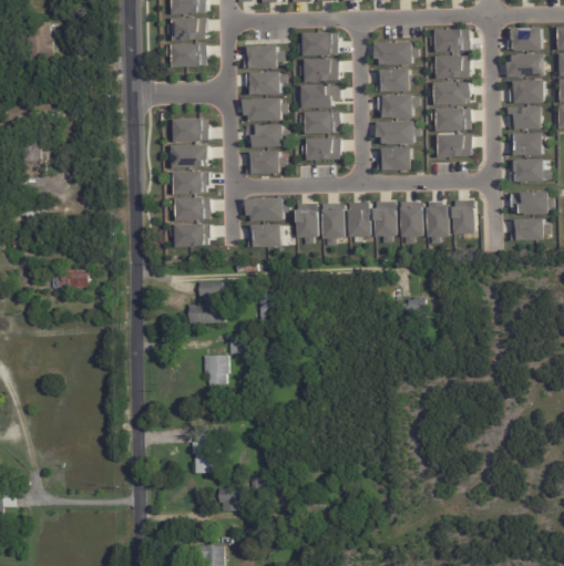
[(204,0),(205,13),(171,13),(170,0),(204,0)]
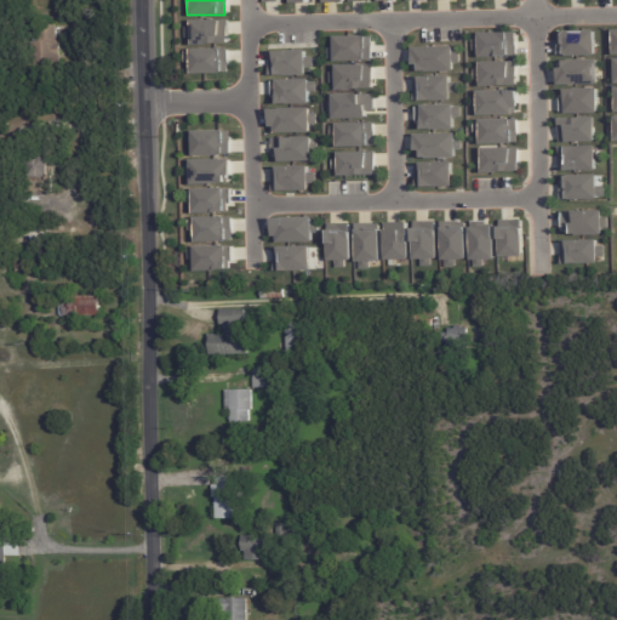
[(187,37),(180,37),(180,26),(187,26),(187,18),(223,18),(224,43),(187,44),(187,37)]
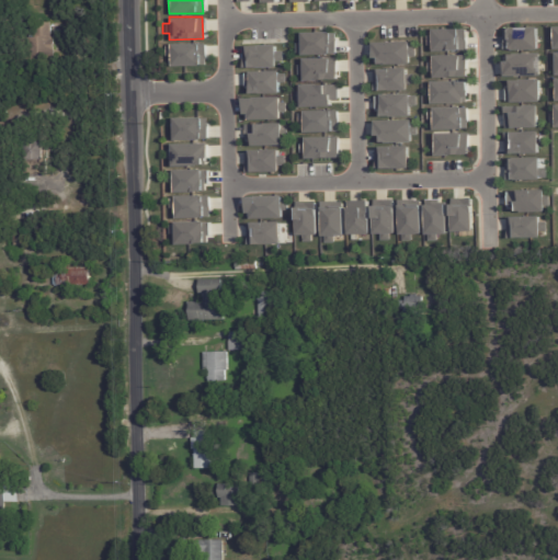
[(54,52),(50,52),(52,60),(30,60),(29,38),(34,38),(34,30),(37,29),(36,24),(49,23),(50,41),(54,40),(54,52)]
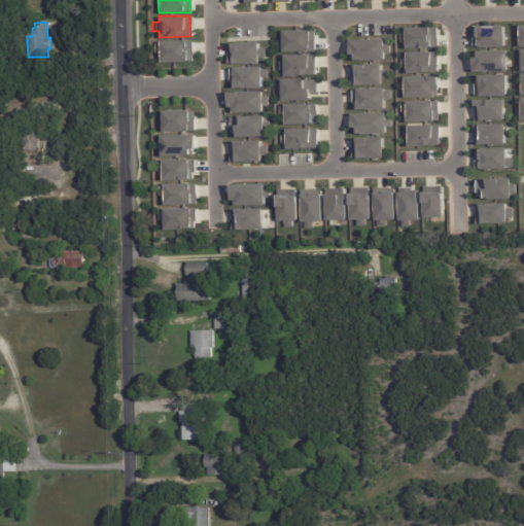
[(501,24),(502,46),(477,47),(476,45),(469,46),(469,32),(469,26),(501,24)]
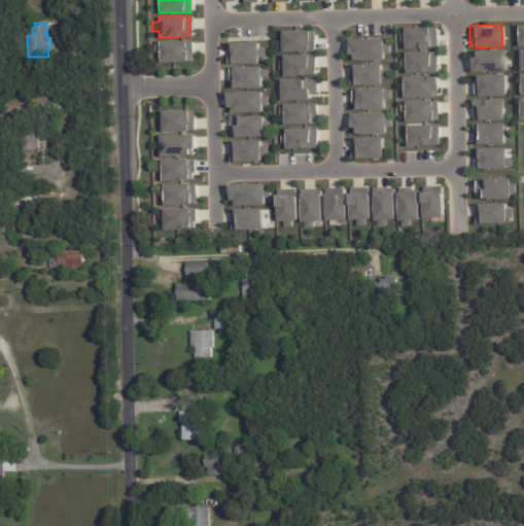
[(403,27),(434,26),(434,47),(404,47),(404,41),(397,41),(397,33),(403,33),(403,27)]
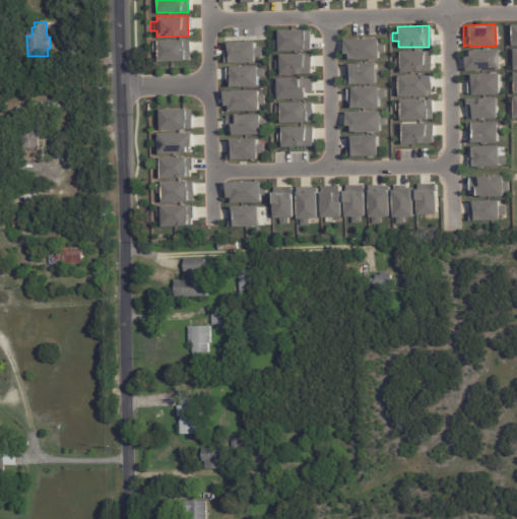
[(276,29),(308,28),(309,50),(276,51),(276,49),(270,49),(270,40),(276,40),(276,29)]
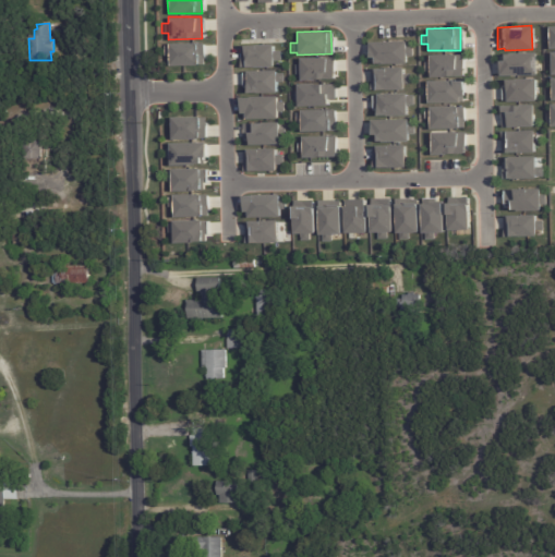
[(366,40),(405,40),(405,46),(410,46),(410,56),(405,56),(405,62),(371,63),(371,57),(368,57),(366,40)]
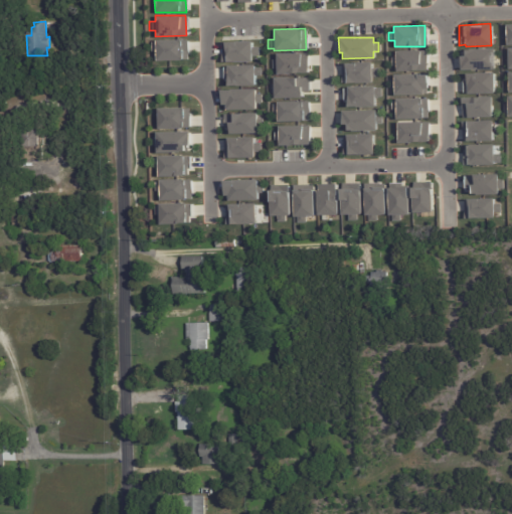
[(148,41),(154,41),(154,39),(186,39),(186,53),(186,58),(181,58),(180,59),(155,60),(155,50),(149,50),(148,41)]
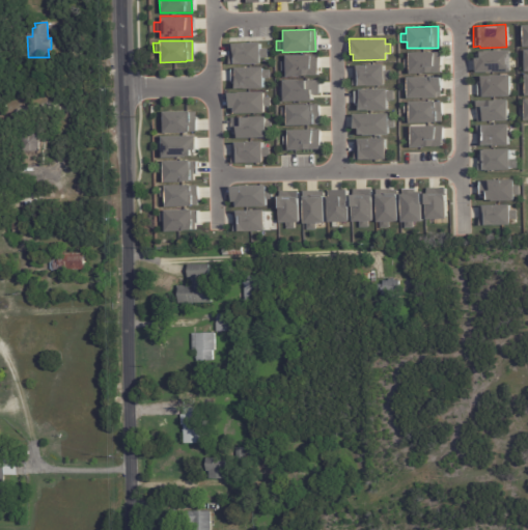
[(226,43),(258,42),(258,48),(265,48),(265,57),(258,57),(259,63),(226,63),(226,43)]
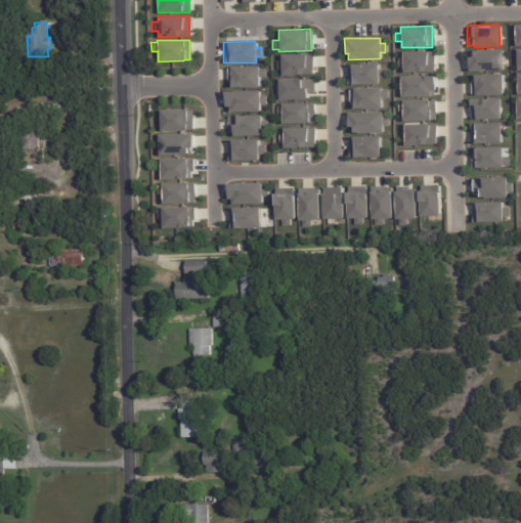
[(467,56),(470,56),(470,49),(502,49),(502,70),(467,71),(467,56)]
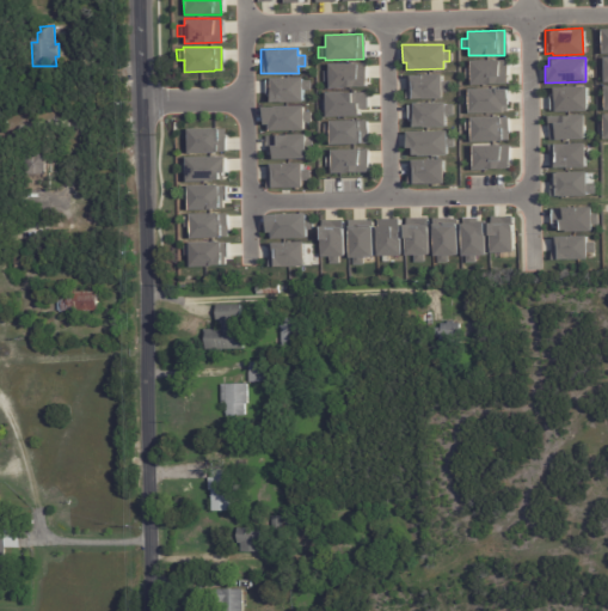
[(468,60),(504,59),(505,84),(468,84),(468,78),(462,78),(461,67),(468,67),(468,60)]
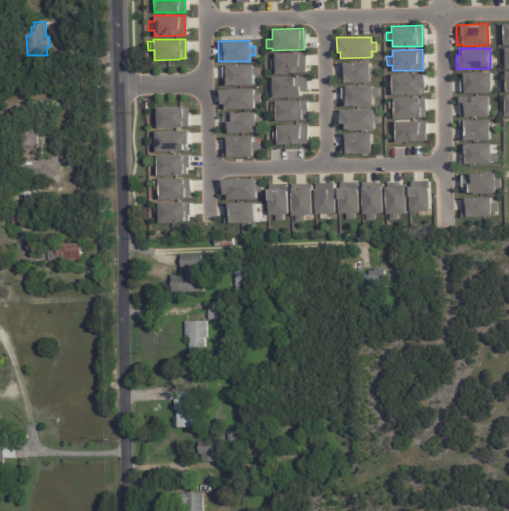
[(267,58),(274,58),(274,53),(304,52),(304,72),(274,73),(274,68),(267,68),(267,58)]
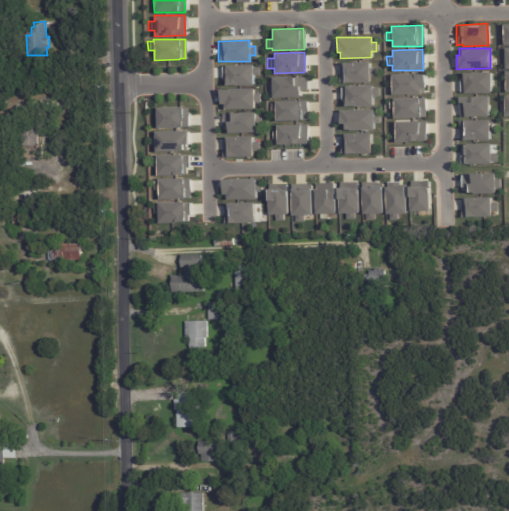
[(337,62),(368,61),(368,67),(374,66),(374,76),(368,76),(368,82),(337,83),(337,62)]
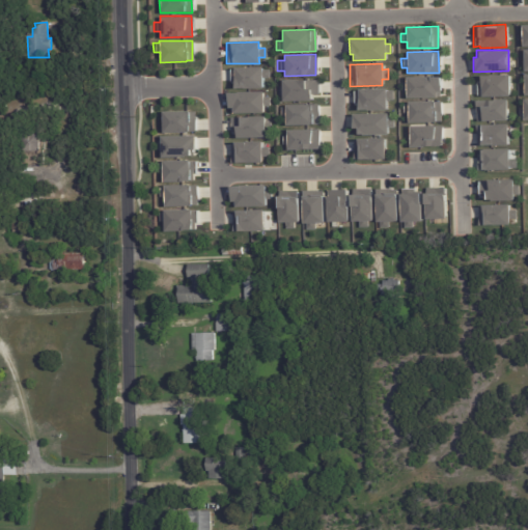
[(228,68),(232,68),(232,66),(261,66),(261,68),(267,68),(267,78),(261,78),(261,87),(231,88),(231,80),(229,81),(228,68)]
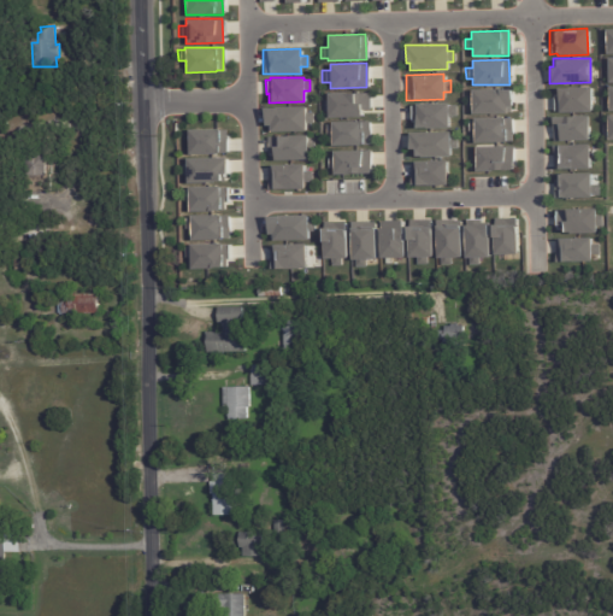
[(552,110),(552,95),(554,95),(554,87),(589,86),(590,110),(558,111),(558,110),(552,110)]
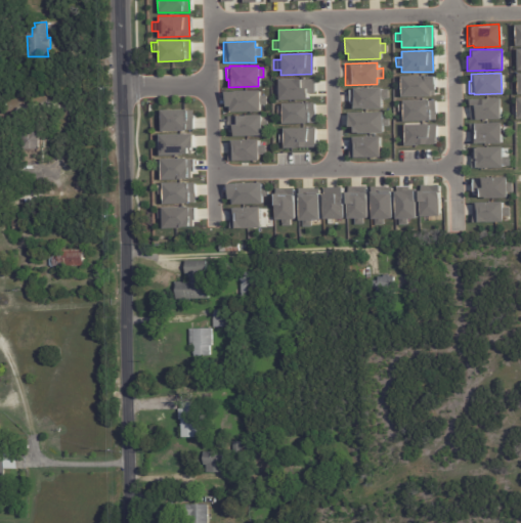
[(394,80),(399,80),(399,75),(434,75),(434,90),(432,90),(432,94),(430,94),(430,95),(399,96),(399,90),(394,90),(394,80)]
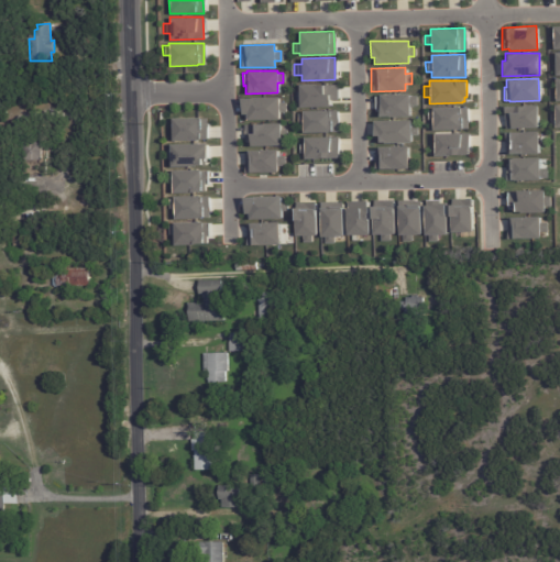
[(297,84),(336,84),(336,99),(329,99),(329,106),(298,107),(298,100),(293,100),(293,90),(298,90),(297,84)]
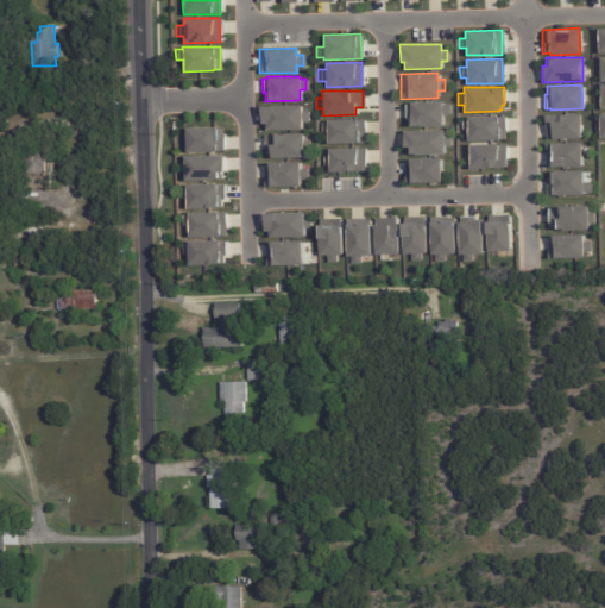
[(404,104),(409,104),(409,102),(440,101),(441,104),(447,104),(447,113),(441,113),(441,125),(409,126),(409,125),(408,124),(408,117),(404,117),(404,104)]
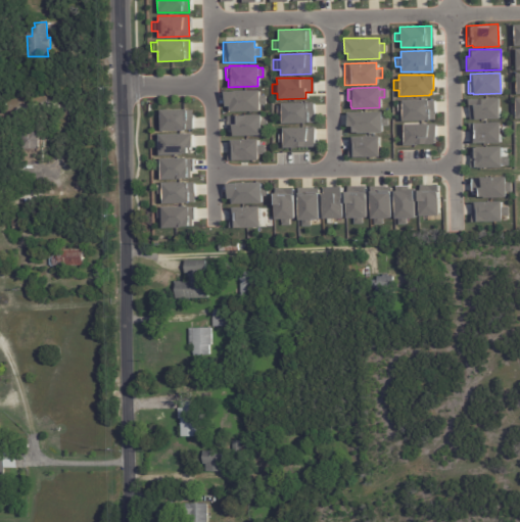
[(258,89),(258,94),(263,94),(264,103),(258,103),(258,110),(229,111),(229,110),(227,110),(227,106),(224,106),(223,90),(258,89)]
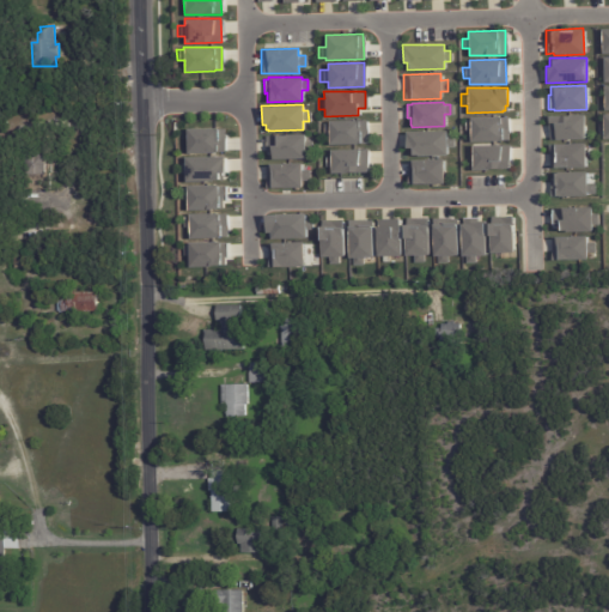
[(547,115),(584,114),(584,139),(547,139),(547,115)]
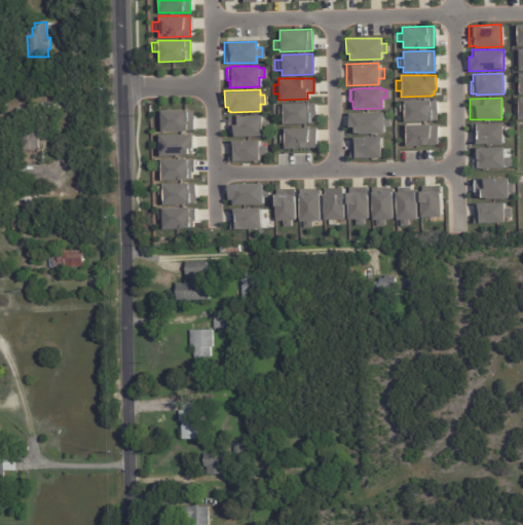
[(397,102),(403,102),(403,100),(435,99),(436,120),(403,121),(403,111),(397,111),(397,102)]
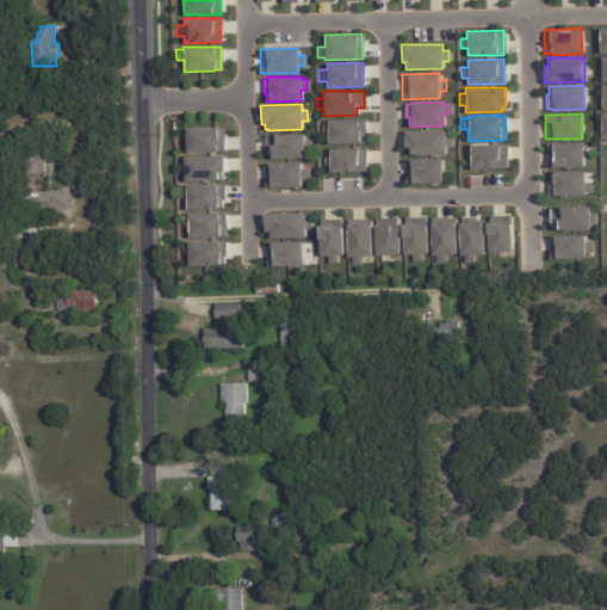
[(320,122),(326,122),(326,119),(364,119),(364,135),(363,135),(363,142),(327,143),(327,133),(320,133),(320,122)]
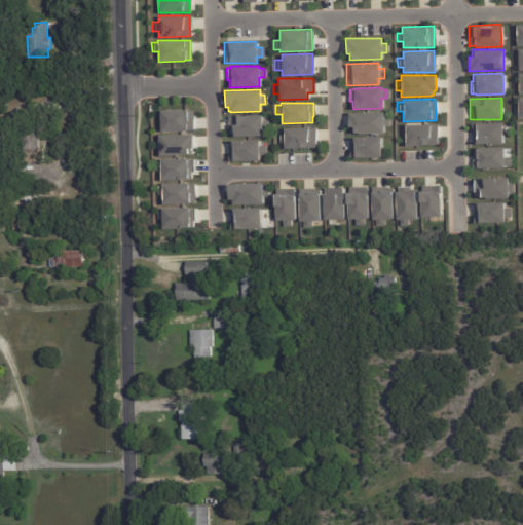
[(158,109),(191,109),(191,115),(192,115),(192,130),(159,132),(158,109)]
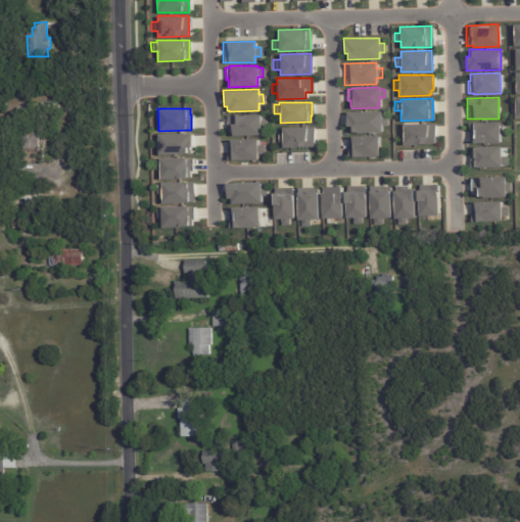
[(345,111),(380,110),(381,116),(385,115),(386,126),(381,126),(381,132),(349,133),(348,126),(346,126),(345,111)]
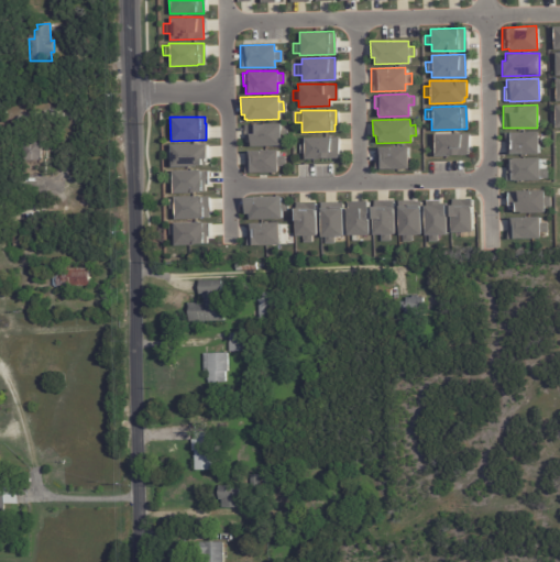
[(241,123),(280,122),(280,129),(285,129),(285,139),(280,139),(281,145),(250,146),(249,139),(242,140),(241,123)]
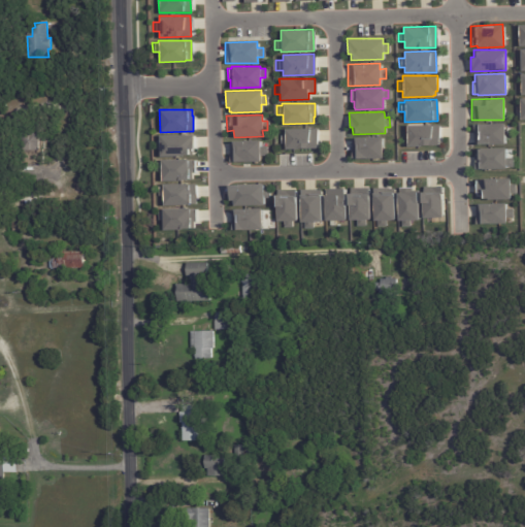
[(5,119),(17,119),(17,127),(5,127),(5,119)]
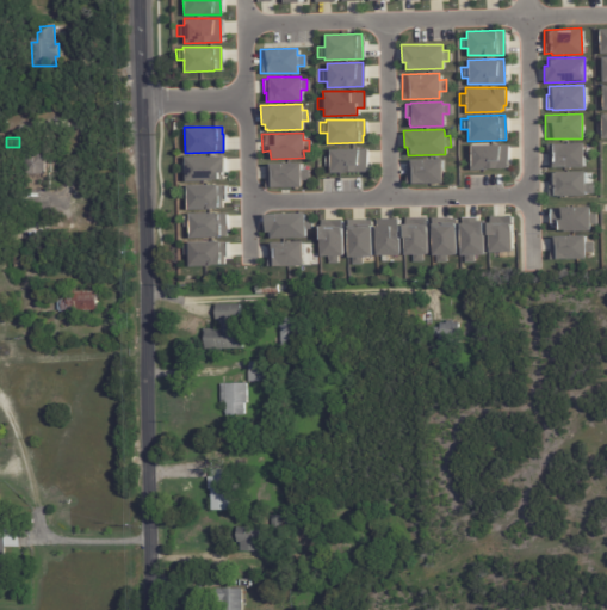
[(545,142),(582,142),(583,167),(545,167),(545,142)]
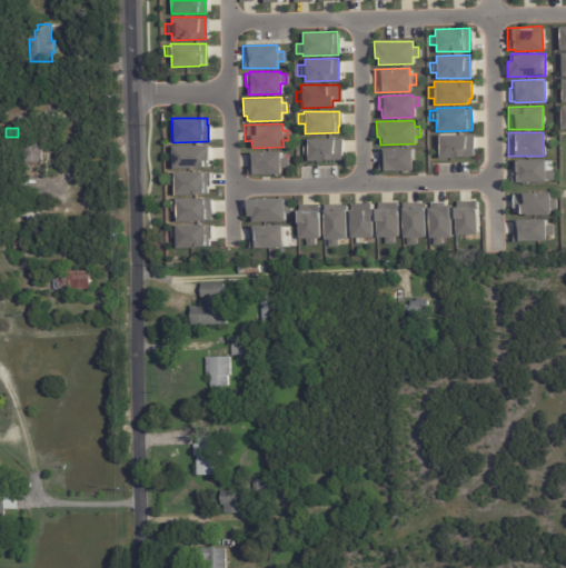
[(437,135),(472,133),(472,156),(453,156),(453,158),(438,158),(437,135)]
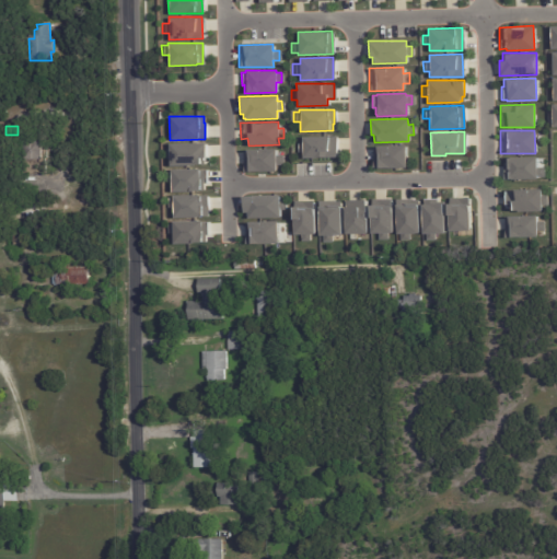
[(301,136),(335,136),(335,156),(302,158),(302,151),(294,151),(294,142),(301,142),(301,136)]
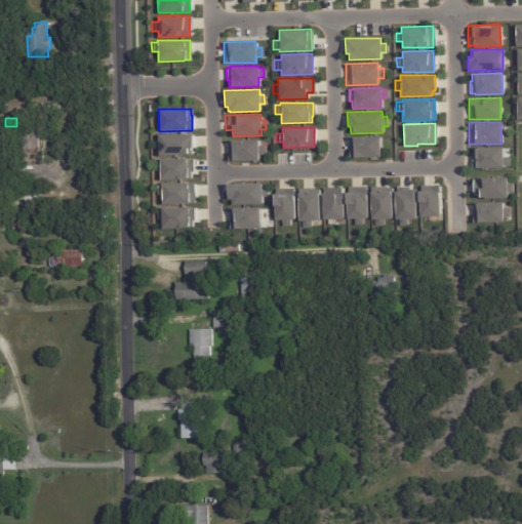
[(157,134),(192,133),(192,148),(189,148),(189,154),(158,155),(158,149),(153,149),(152,138),(157,138),(157,134)]
